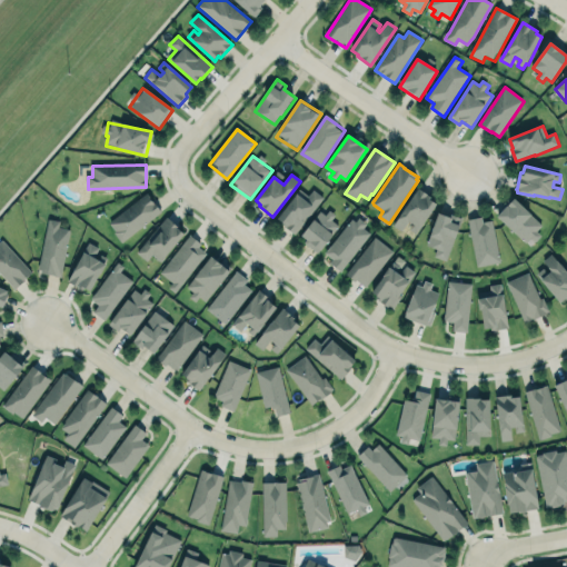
[(277,221),(296,236),(324,199),(314,191),(309,197),(300,190),(277,221)]
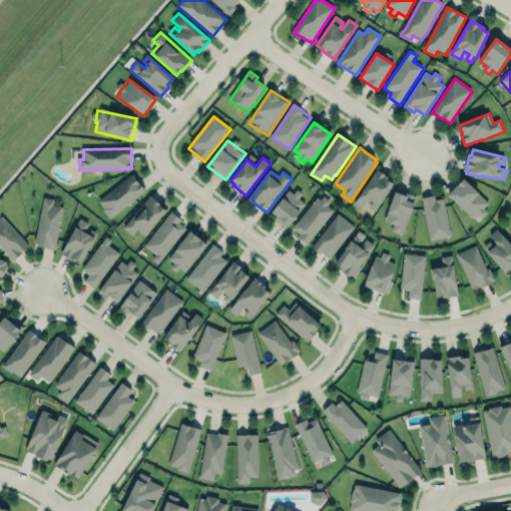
[(355,204),(364,209),(367,204),(377,210),(395,183),(377,171),(355,204)]
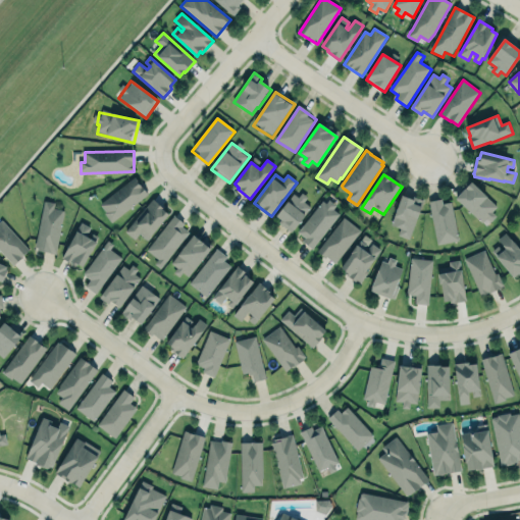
[(136,177),(101,205),(108,213),(106,214),(113,223),(149,195),(136,177)]
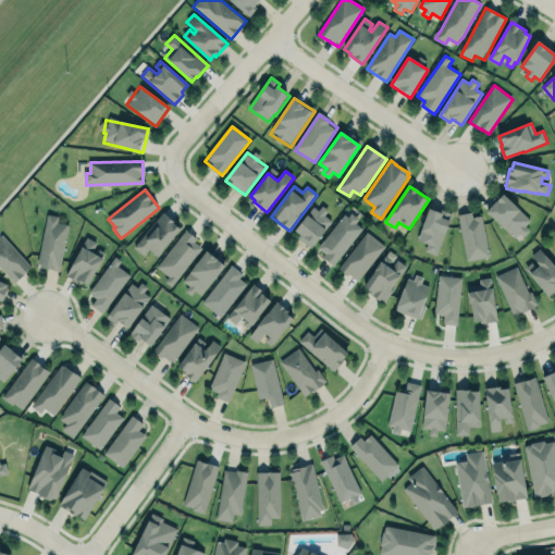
[(504,195),(488,212),(515,238),(520,233),(525,237),(530,232),(526,227),(531,221),(504,195)]
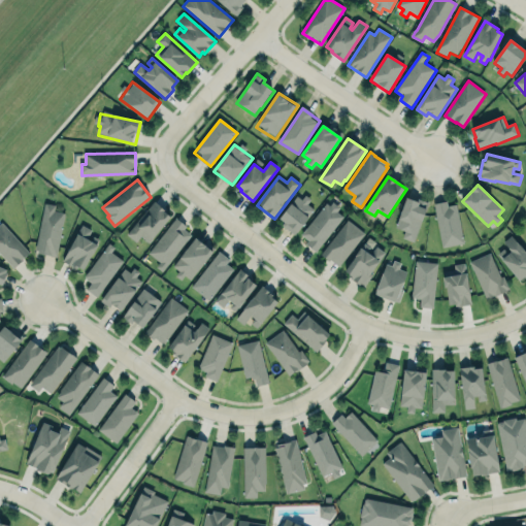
[(280,220),(297,196),(302,200),(305,196),(311,200),(307,205),(315,211),(295,236),(283,226),(285,223),(280,220)]
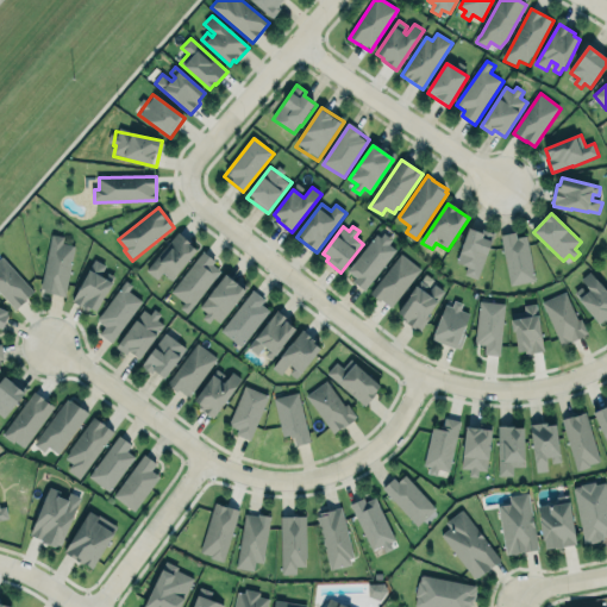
[(468,268),(465,276),(479,281),(495,237),(470,227),(457,264),(468,268)]
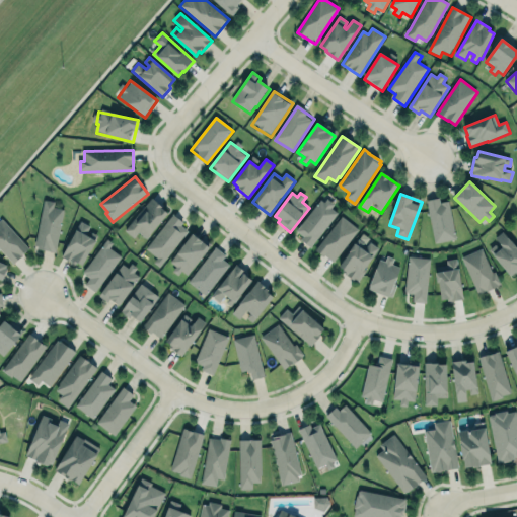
[(33,250),(56,255),(65,208),(59,200),(43,197),(33,250)]
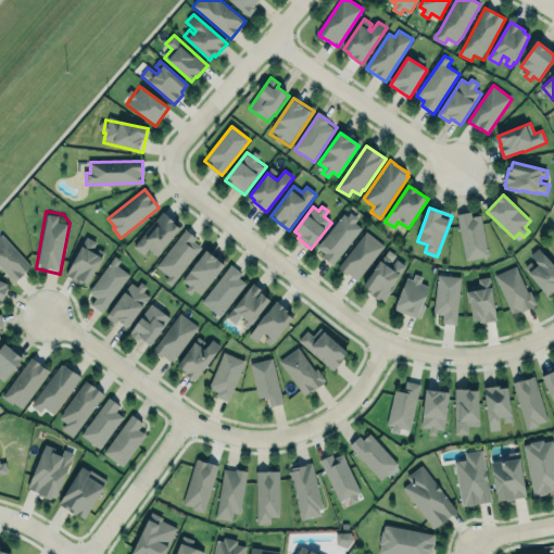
[(135,248),(164,212),(176,222),(175,224),(181,229),(159,256),(150,250),(145,256),(135,248)]
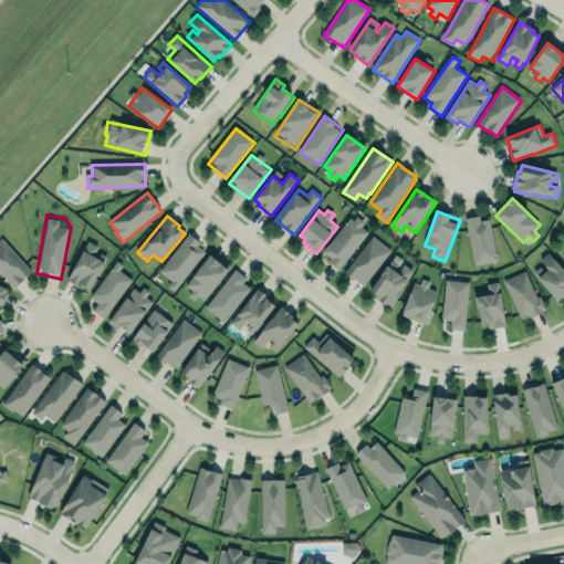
[(466,219),(476,265),(499,261),(490,220),(481,222),(480,217),(466,219)]
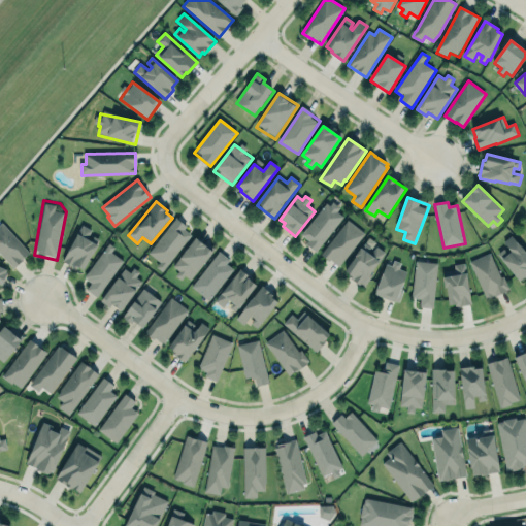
[(301,235),(308,241),(306,244),(317,253),(344,218),(337,211),(340,208),(333,203),(330,206),(327,204),(301,235)]
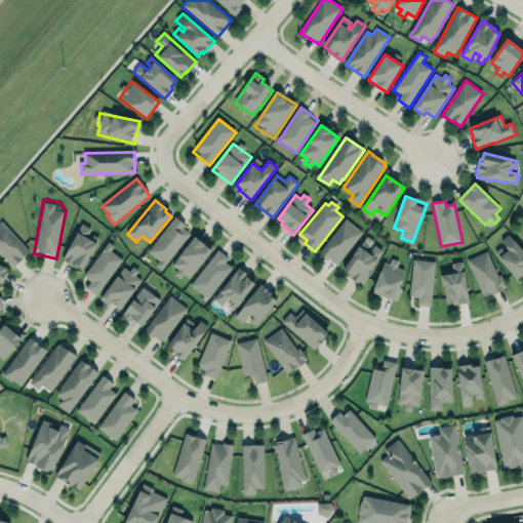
[(192,235),(185,229),(187,226),(176,216),(149,252),(160,262),(157,266),(163,271),(192,235)]
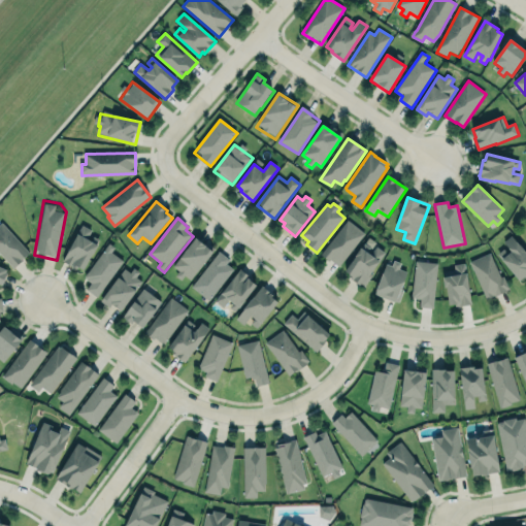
[(366,233),(340,267),(332,261),(330,262),(322,256),(349,220),(366,233)]
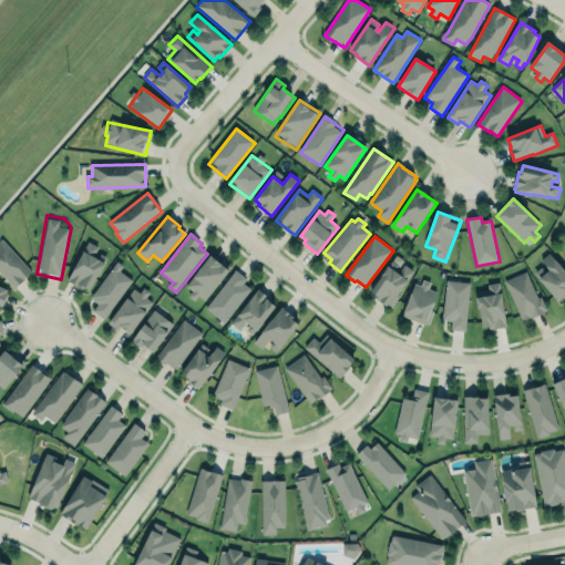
[(0,273),(16,289),(33,273),(2,240),(0,243),(0,273)]
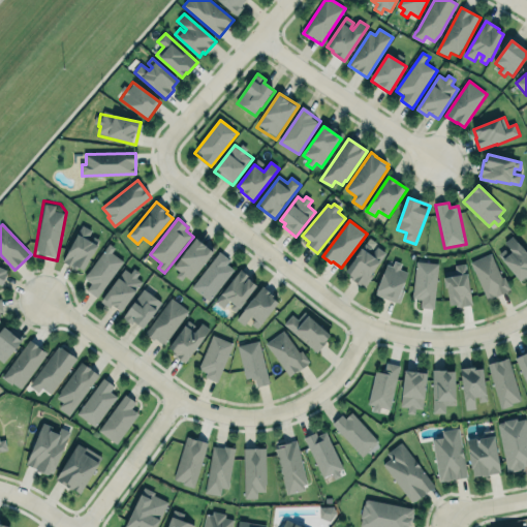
[(98,247),(85,271),(80,269),(79,270),(64,262),(84,226),(93,231),(88,241),(98,247)]
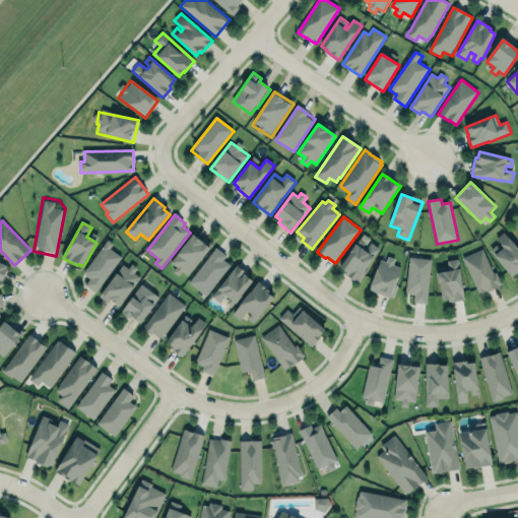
[(497,240),(505,233),(517,249),(517,273),(513,277),(492,251),(497,247),(501,251),(504,249),(497,240)]
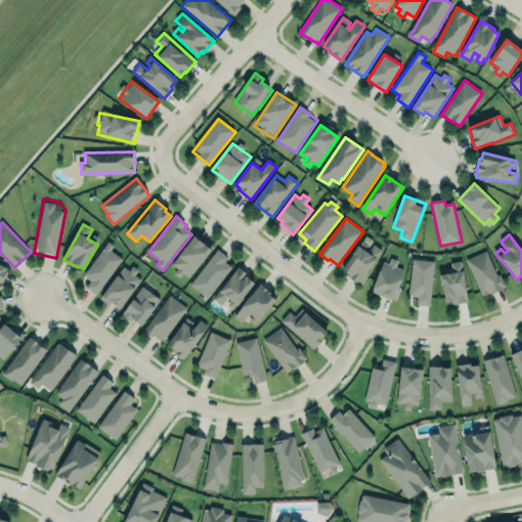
[(212,252),(190,279),(184,274),(180,279),(175,275),(179,270),(172,265),(194,237),(212,252)]
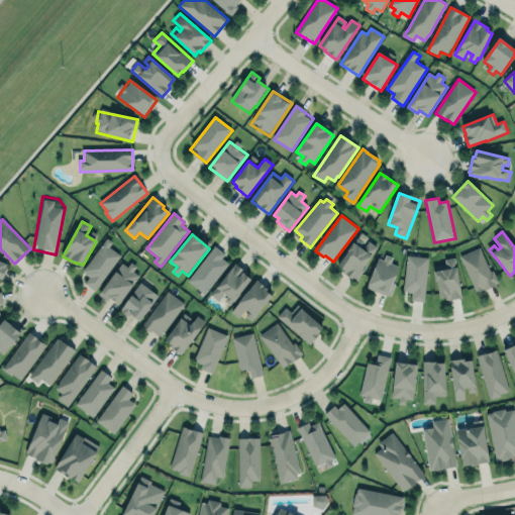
[(338,267),(357,237),(368,244),(369,242),(378,248),(364,269),(366,270),(357,281),(354,280),(353,281),(341,272),(342,270),(338,267)]
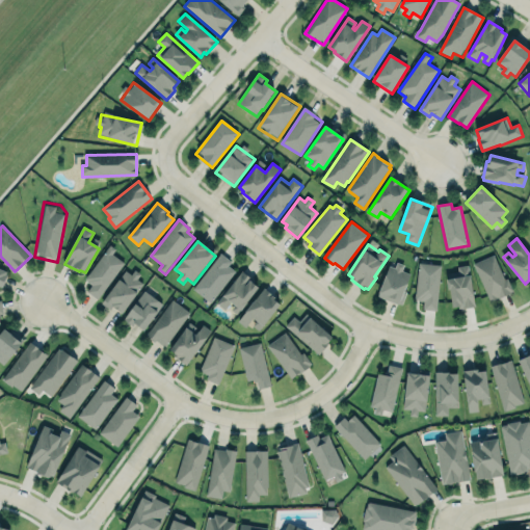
[(98,300),(88,293),(94,286),(85,281),(111,245),(117,249),(113,255),(126,264),(98,300)]
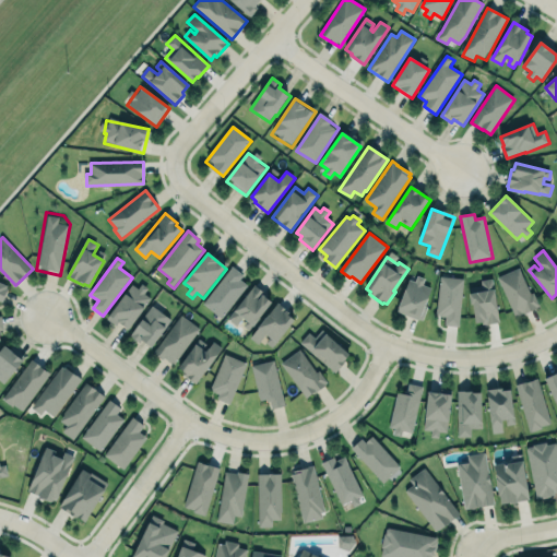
[(233,268),(203,305),(223,320),(248,286),(240,281),(245,276),(233,268)]
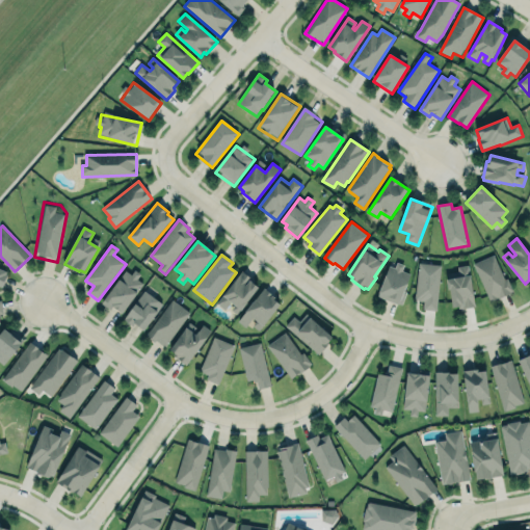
[(474,264),(495,256),(505,280),(508,279),(514,291),(510,293),(511,294),(506,296),(499,299),(495,301),(491,302),(474,264)]
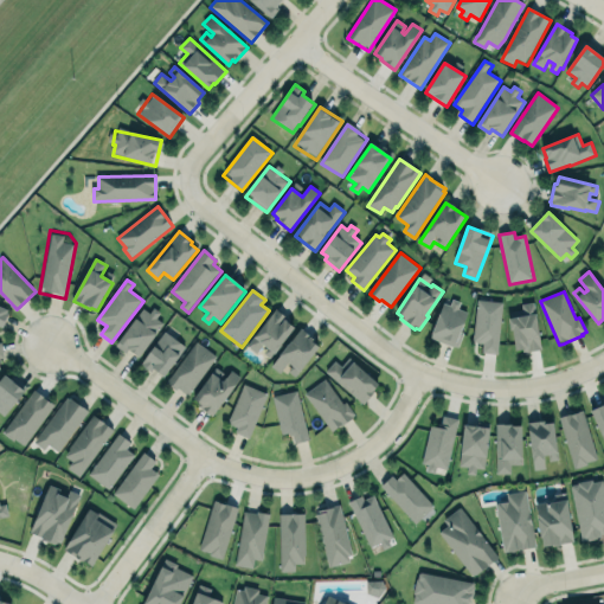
[(431,339),(432,335),(439,315),(441,315),(444,303),(451,307),(454,300),(461,303),(458,309),(468,313),(464,325),(461,333),(464,334),(458,348),(431,339)]
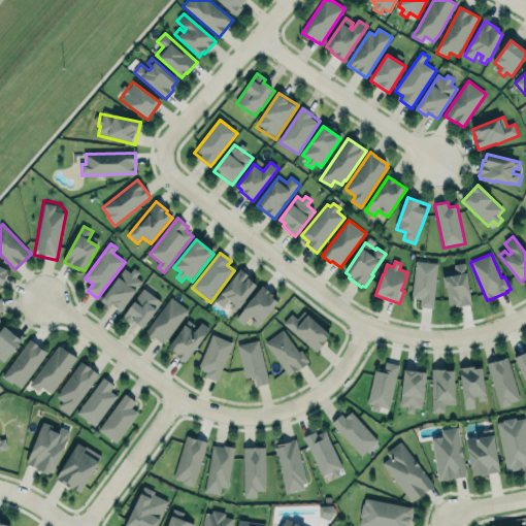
[(440,264),(435,310),(420,308),(421,300),(412,299),(417,261),(440,264)]
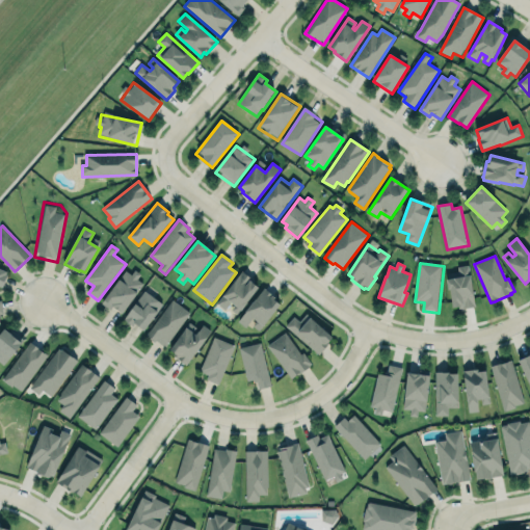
[(468,264),(476,307),(462,310),(461,306),(452,307),(446,276),(459,273),(457,266),(468,264)]
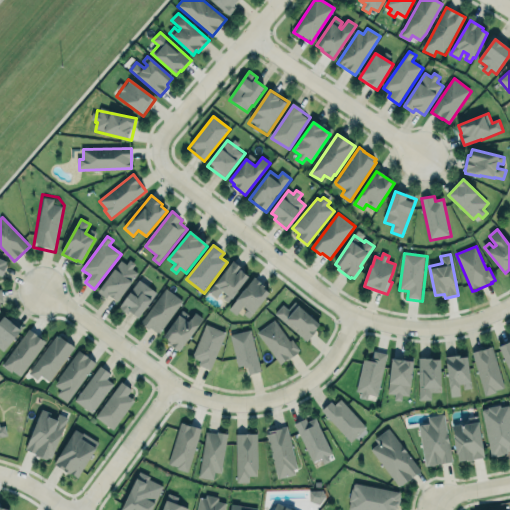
[(0,277),(2,278),(8,265),(6,265),(7,262),(0,258),(0,277)]
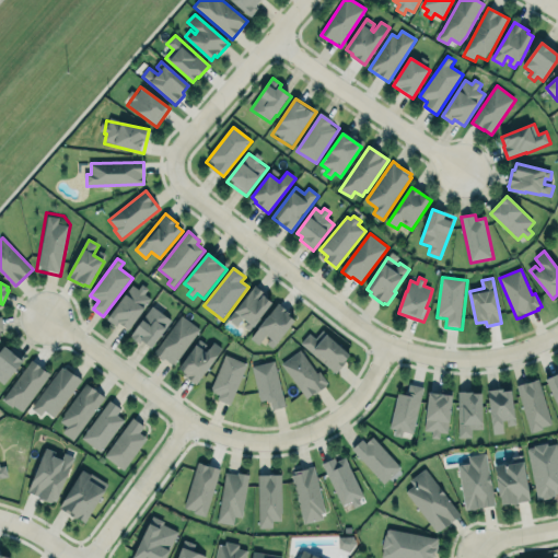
[(108,318),(128,333),(153,298),(134,285),(108,318)]
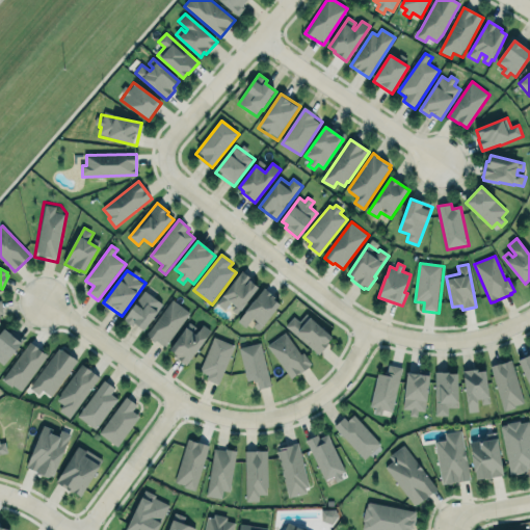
[(243,272),(217,305),(226,311),(232,303),(236,307),(232,312),(237,316),(241,311),(242,312),(260,289),(249,281),(252,279),(243,272)]
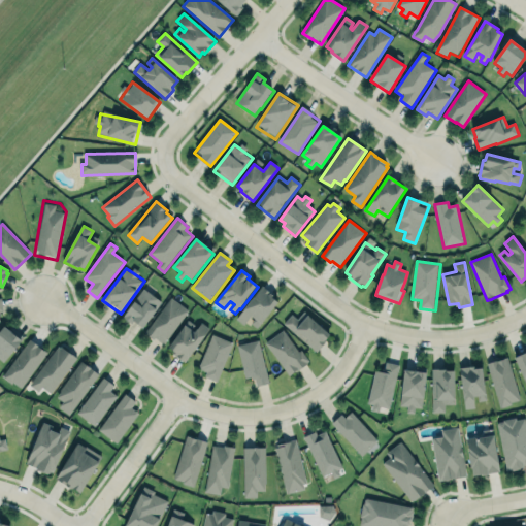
[(245,326),(251,318),(263,325),(278,300),(259,288),(238,322),(245,326)]
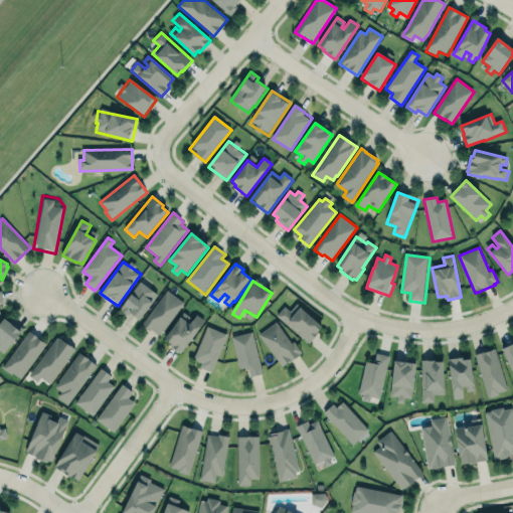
[(140,322),(158,295),(140,283),(122,310),(140,322)]
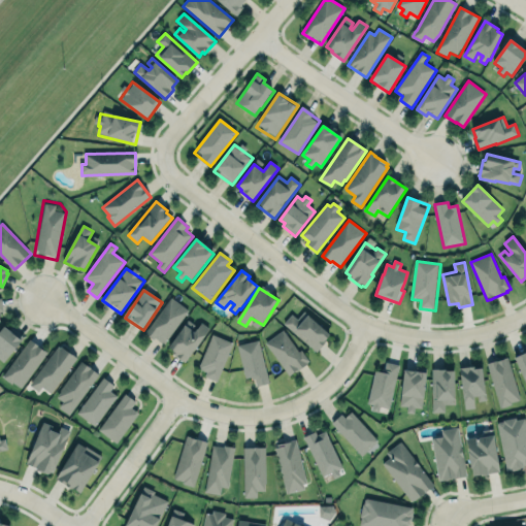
[(172,298),(190,311),(165,346),(156,338),(155,340),(145,333),(172,298)]
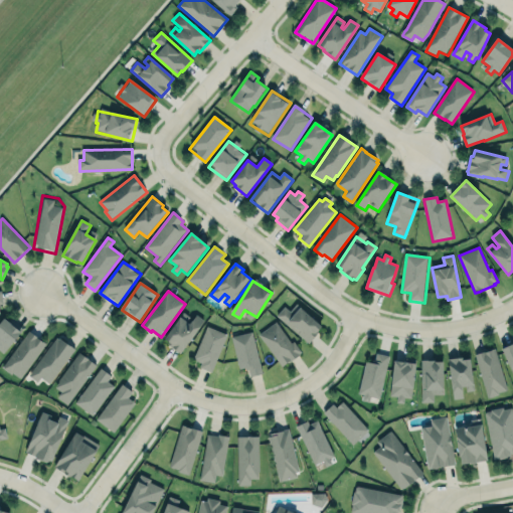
[(278,317),(285,308),(291,313),(298,305),(324,327),(309,344),(278,317)]
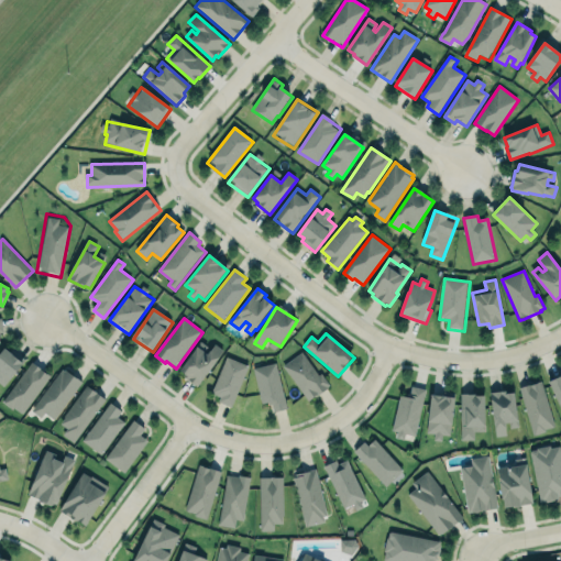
[(201,388),(222,350),(215,345),(211,350),(198,342),(179,376),(201,388)]
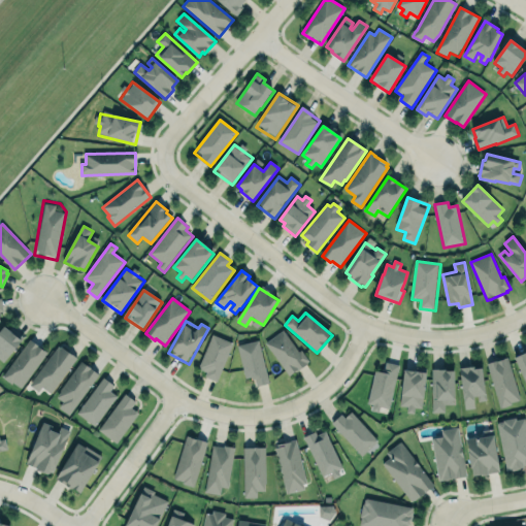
[(0,333),(5,327),(22,341),(4,363),(0,359),(0,333)]
